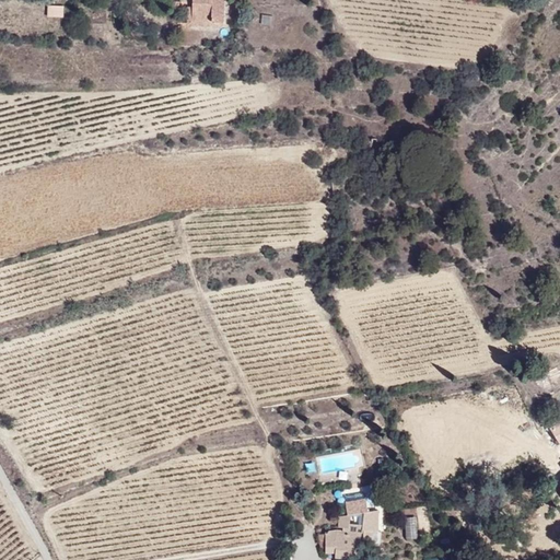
[(193,0),(193,6),(187,6),(187,27),(229,27),(229,0),(193,0)]
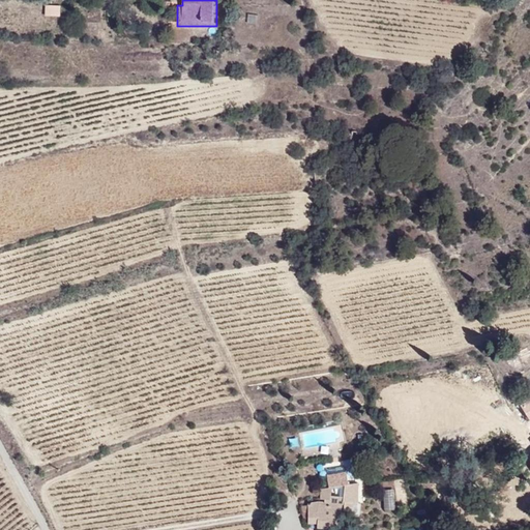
[(46,3),(43,15),(60,16),(61,5),(46,3)]
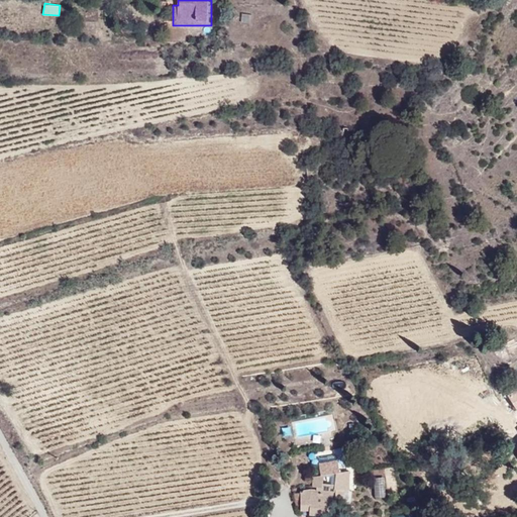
[(250,22),(251,13),(241,12),(240,21),(250,22)]
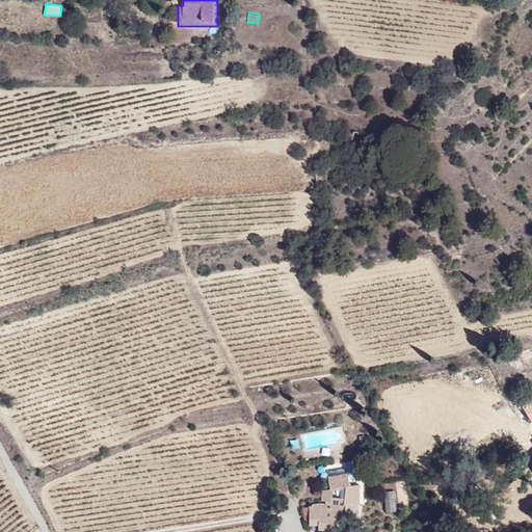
[(531,396),(520,403),(531,423),(531,422),(531,396)]
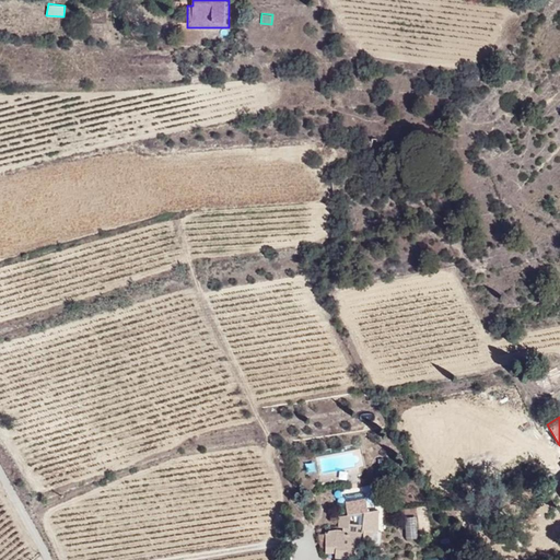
[(381,544),(381,509),(368,509),(366,498),(346,499),(347,513),(338,514),(339,528),(325,528),(326,556),(364,555),(364,545),(381,544)]
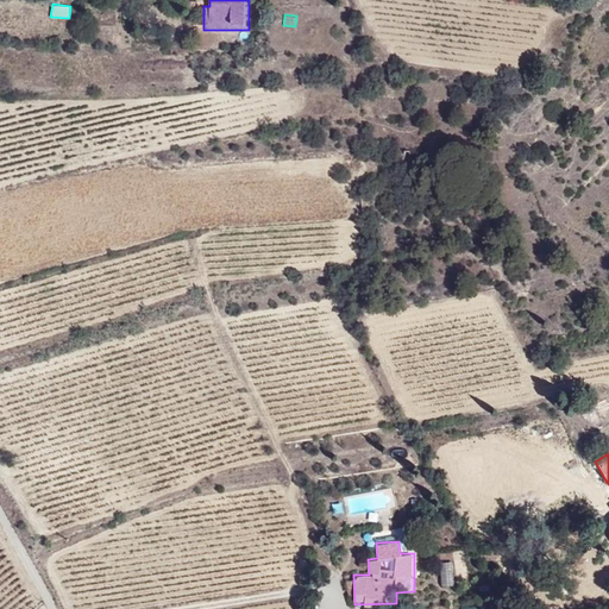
[(440,562),(443,585),(454,584),(453,560),(440,562)]
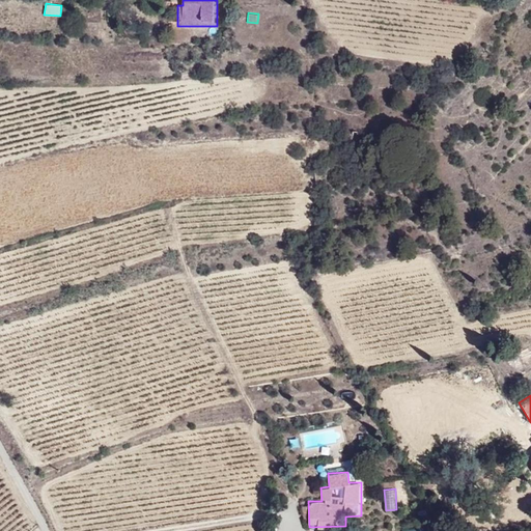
All buildings are outlined.
